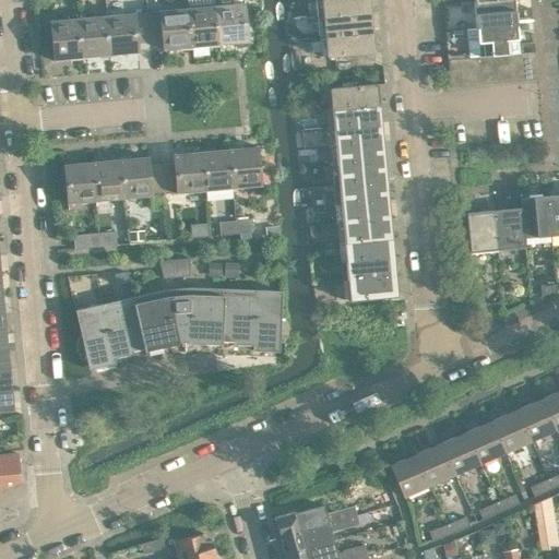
[(188,9),(191,48),(219,45),(214,0),(188,0),(189,9),(188,9)]
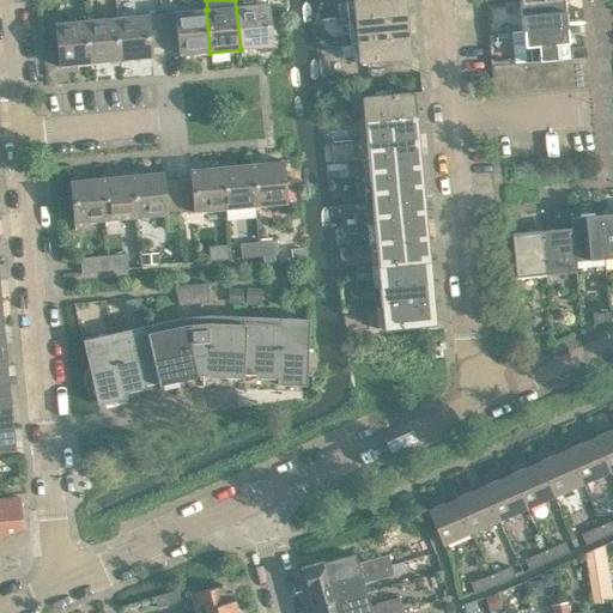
[(235,0),(241,49),(271,47),(267,4),(265,5),(263,0),(235,0)]
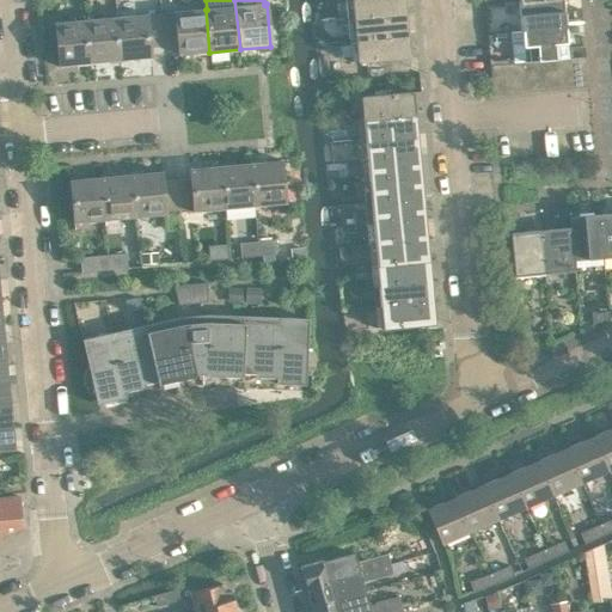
[(403,0),(350,0),(353,19),(405,14),(403,0)]
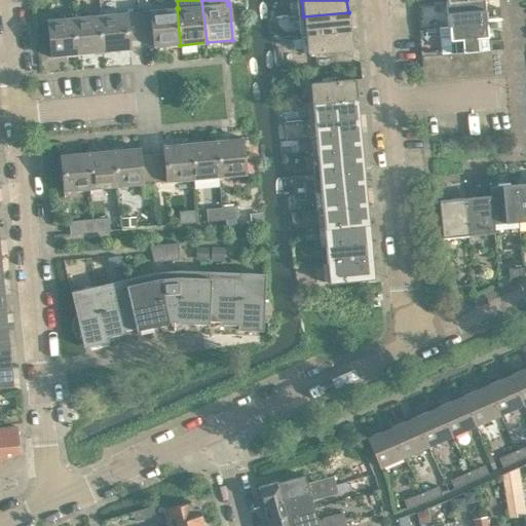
[(500,23),(500,20),(499,16),(485,17),(483,0),(466,0),(446,2),(448,26),(448,28),(486,24),(500,23)]
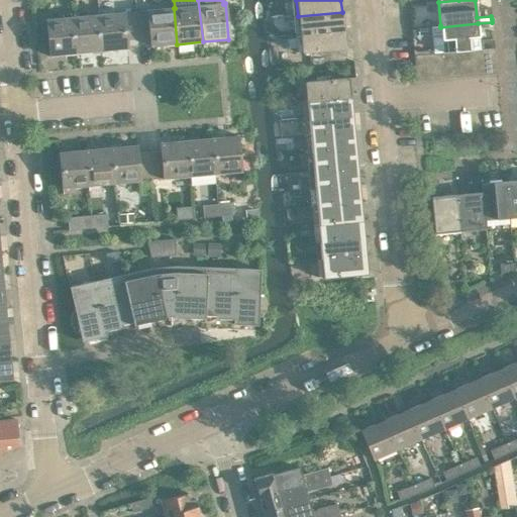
[(136,12),(138,39),(149,38),(150,46),(177,44),(174,8),(136,12)]
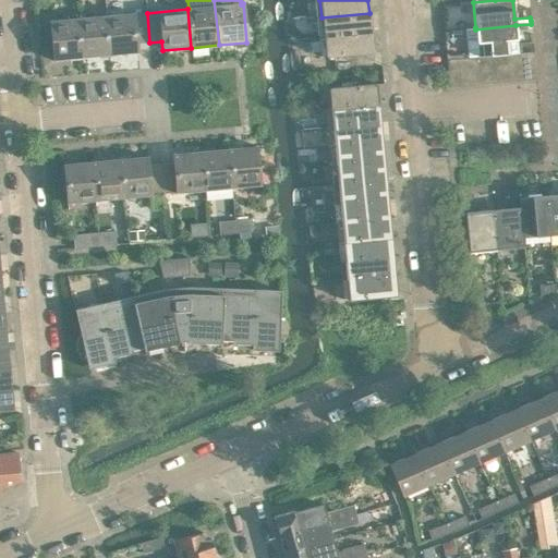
[(136,44),(149,43),(147,13),(107,16),(110,56),(137,53),(136,44)]
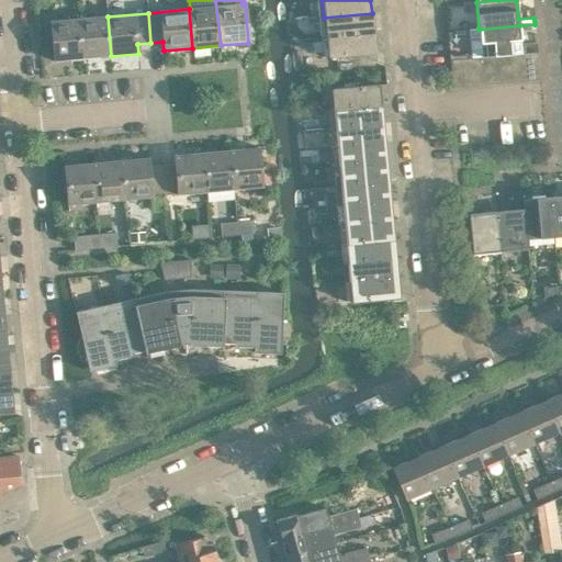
[(372,13),(324,18),(326,37),(373,33),(372,13)]
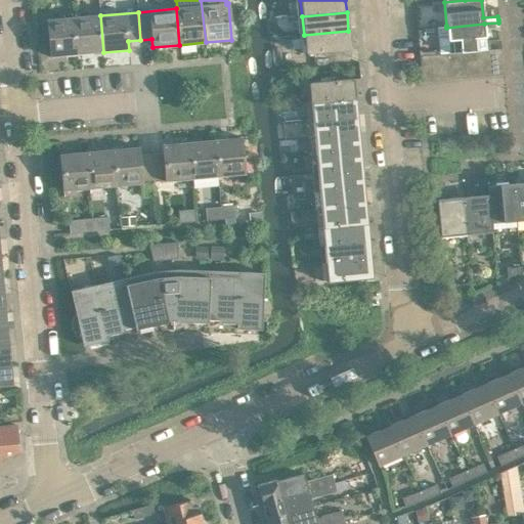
[(74,18),(77,55),(103,52),(100,15),(74,18)]
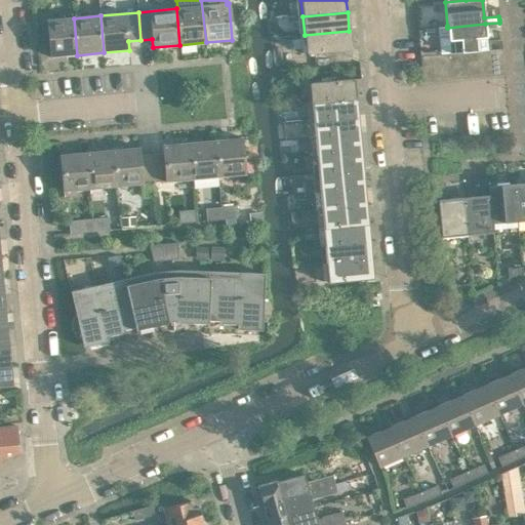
[(77,55),(74,18),(46,21),(50,57),(77,55)]
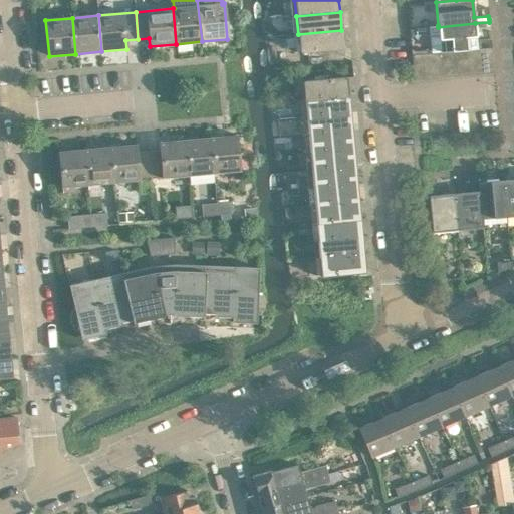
[(431,49),(431,52),(434,52),(446,50),(457,49),(469,48),(477,47),(475,23),(438,27),(438,25),(429,26),(431,49)]
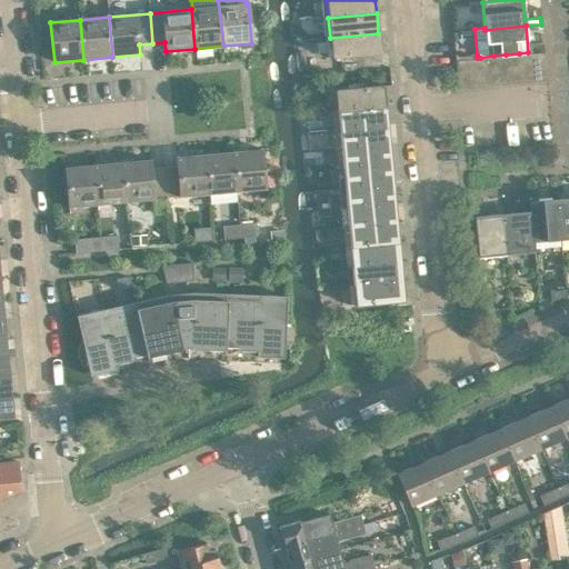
[(330,38),(332,59),(380,55),(378,33),(330,38)]
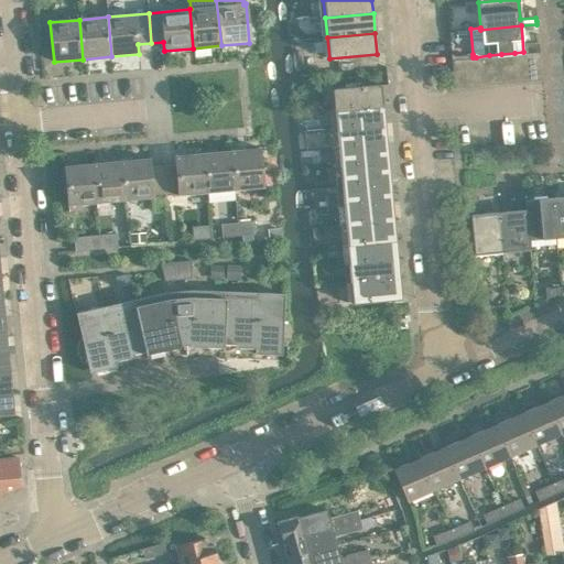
[(527,52),(539,51),(538,43),(525,44),(527,52)]
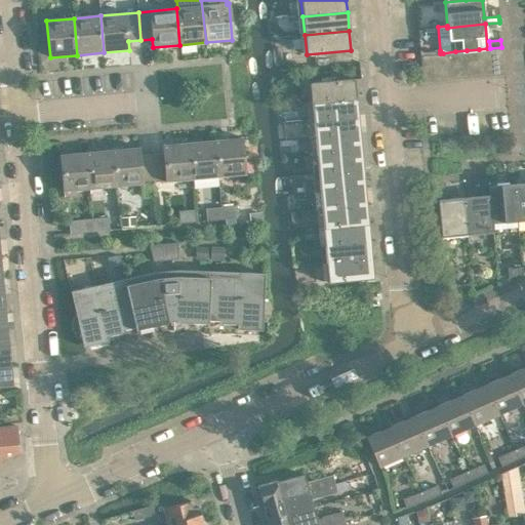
[(479,49),(481,77),(492,76),(490,48),(487,48),(479,49)]
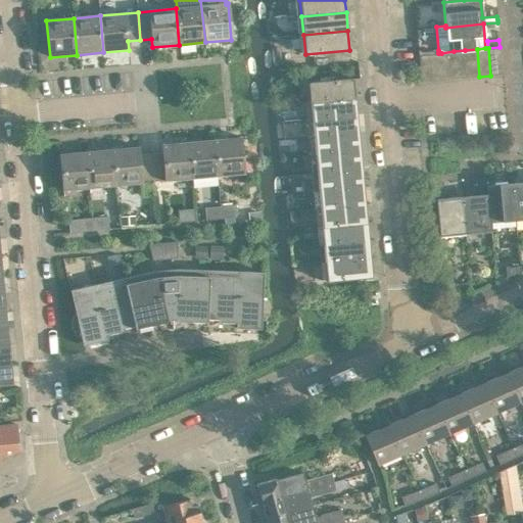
[(465,50),(467,78),(479,77),(477,49),(465,50)]
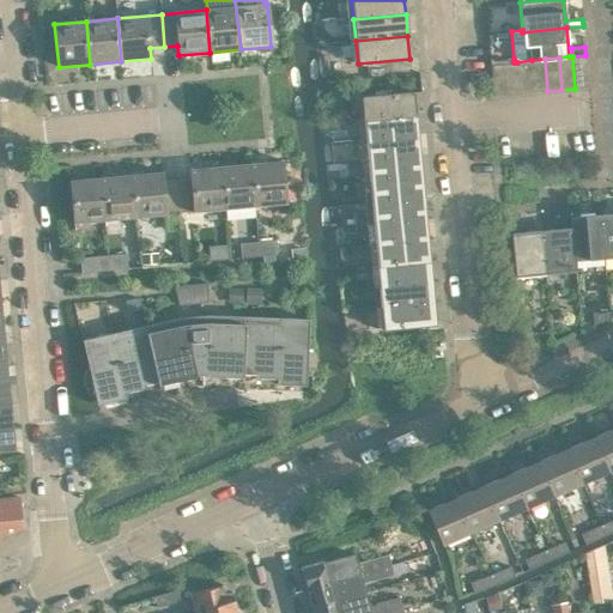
[(545,59),(532,60),(534,92),(547,91),(545,59)]
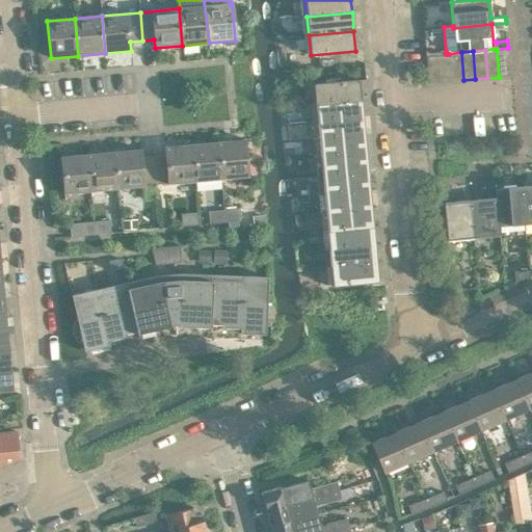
[(449,54),(451,81),(463,80),(461,52),(449,54)]
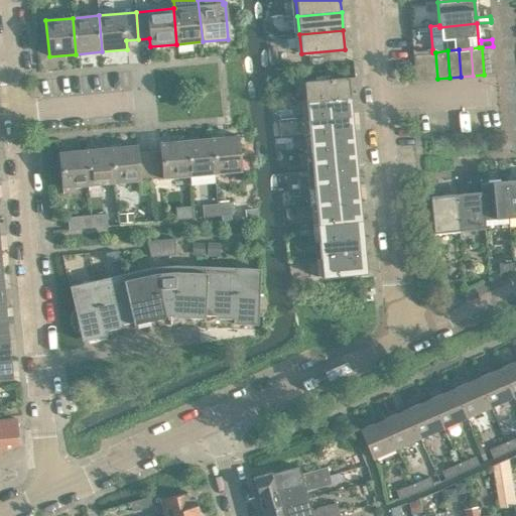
[(424,53),(427,80),(437,79),(435,52),(432,52),(424,53)]
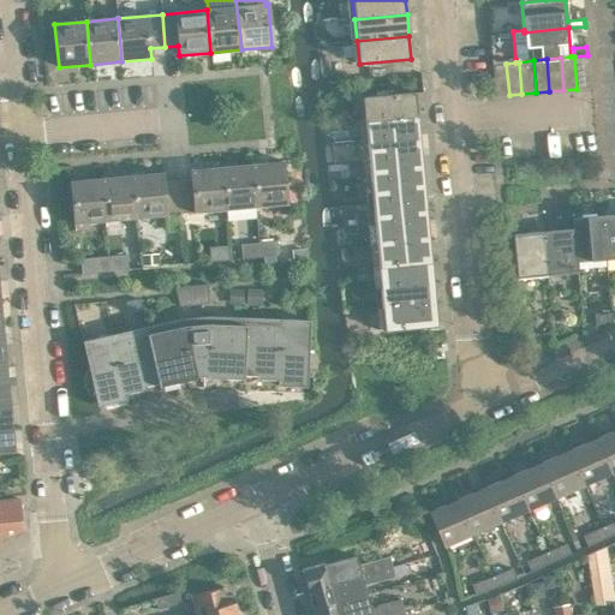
[(363,119),(416,114),(415,94),(362,99),(363,119)]
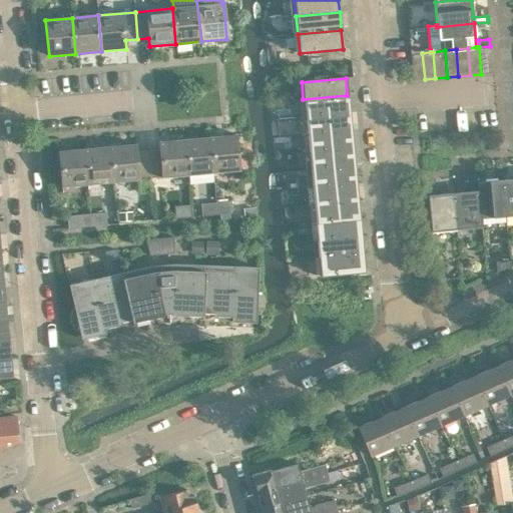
[(347,95),(303,99),(305,117),(349,113),(347,95)]
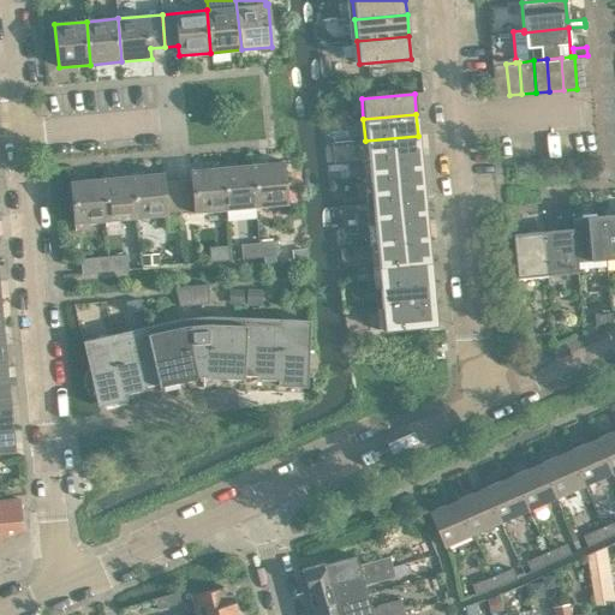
[(418,136),(365,141),(368,160),(421,155),(418,136)]
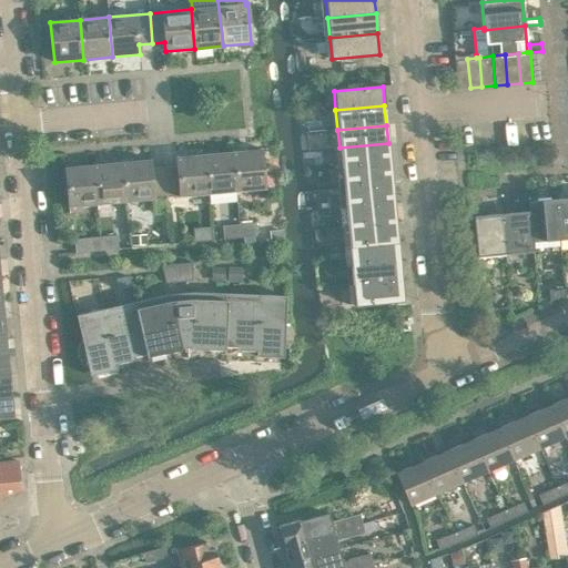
[(388,143),(340,148),(341,169),(389,164),(388,143)]
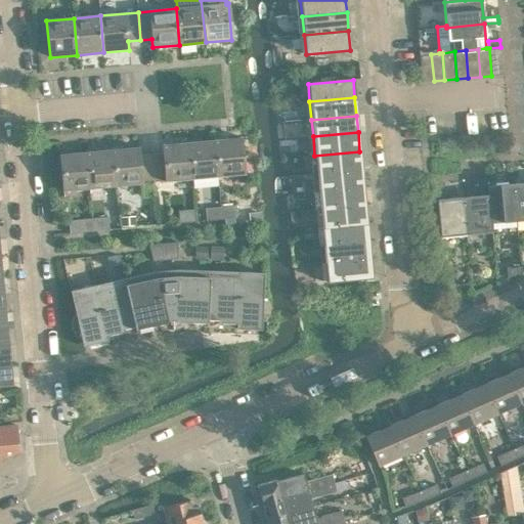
[(214,140),(218,177),(244,174),(241,137),(214,140)]
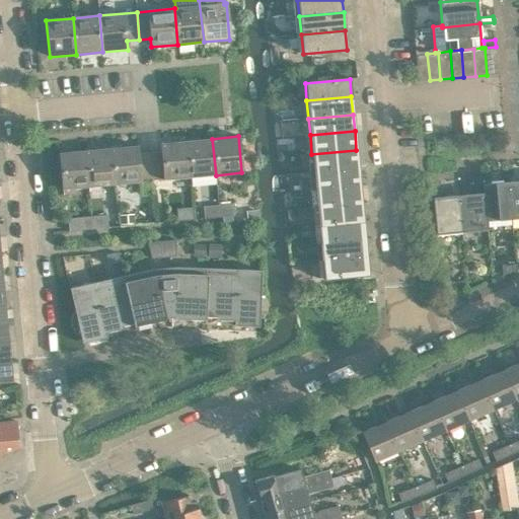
[(188,141),(191,177),(216,175),(212,139),(188,141)]
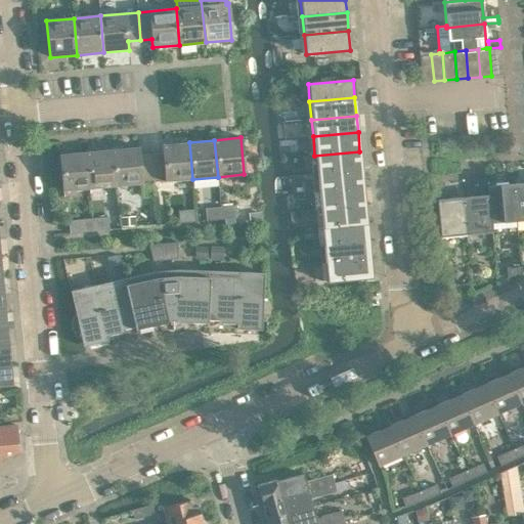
[(151,154),(155,182),(192,179),(189,142),(163,144),(163,153),(151,154)]
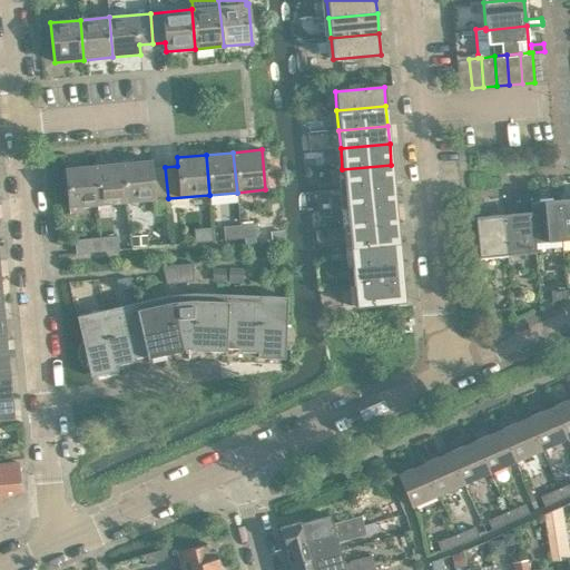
[(151,160),(131,163),(123,163),(126,203),(168,198),(165,167),(151,168),(151,160)]
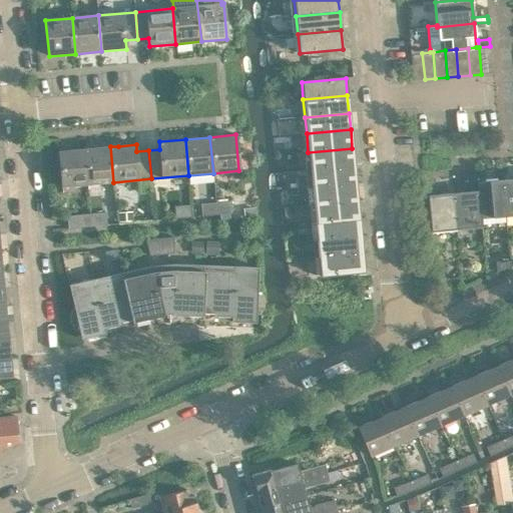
[(84,149),(87,185),(113,182),(110,146),(84,149)]
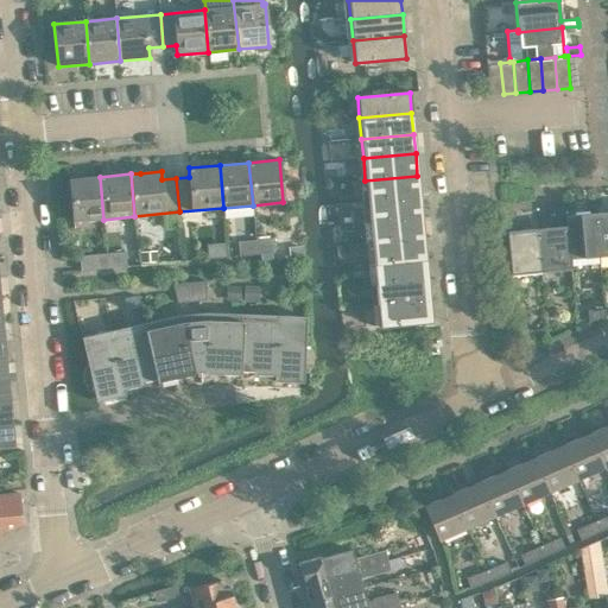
[(417,176),(365,181),(367,201),(419,196),(417,176)]
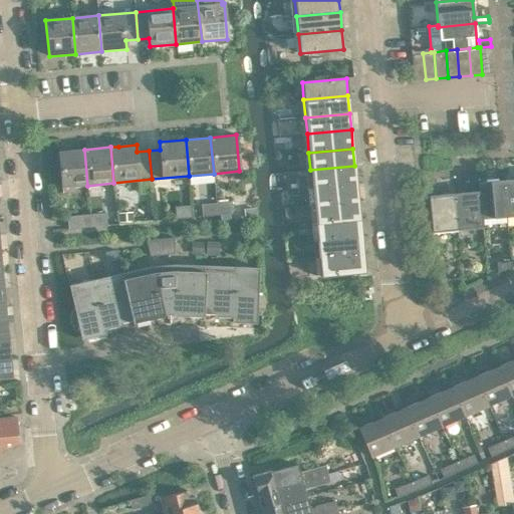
[(87,186),(84,150),(59,152),(62,188),(87,186)]
